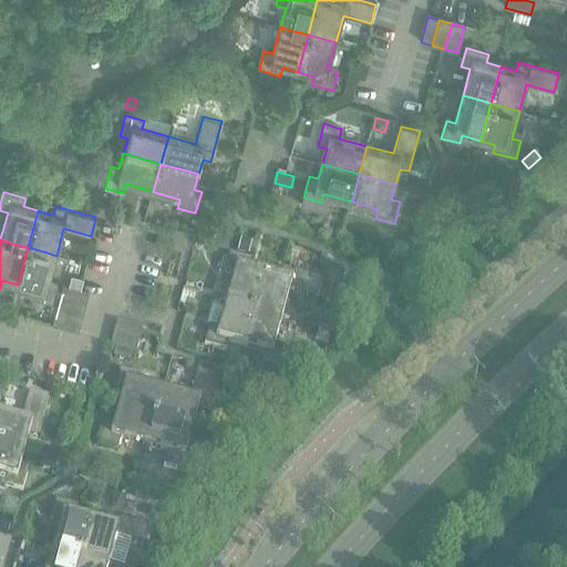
[(248,256),(251,244),(241,240),(238,254),(248,256)]
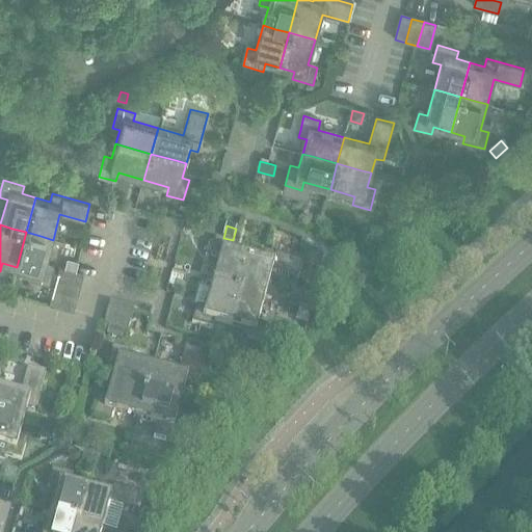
[(53,240),(41,236),(26,232),(17,267),(31,271),(29,280),(50,285),(54,267),(46,265),(53,240)]
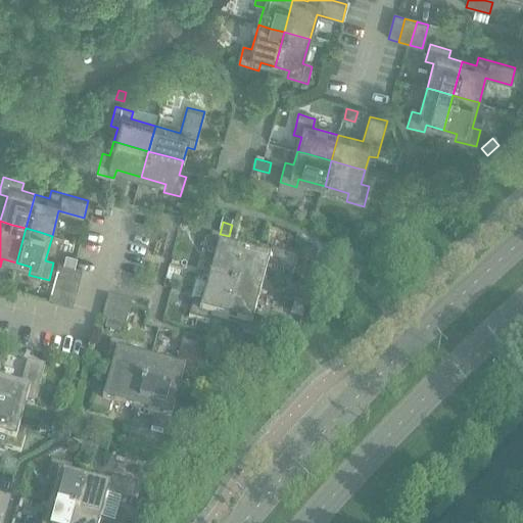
[(230,248),(232,241),(212,235),(207,252),(216,254),(209,280),(221,283),(235,287),(244,251),(230,248)]
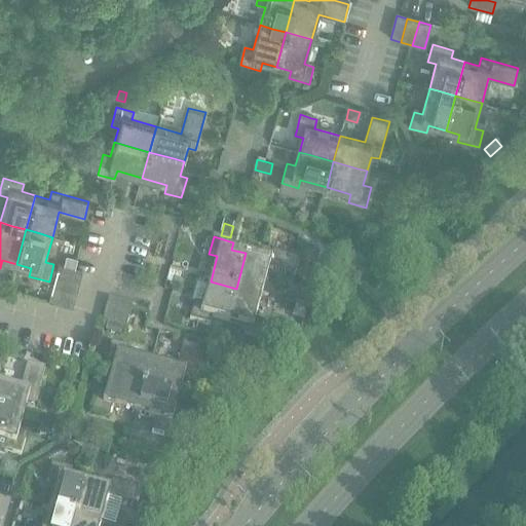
[(295,277),(299,261),(262,250),(260,257),(246,253),(236,289),(250,292),(262,296),(269,270),(295,277)]
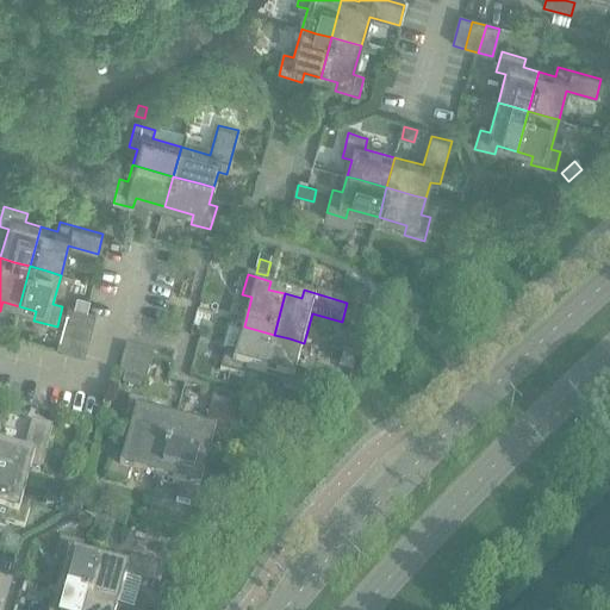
[(80,300),(78,310),(89,313),(92,304),(80,300)]
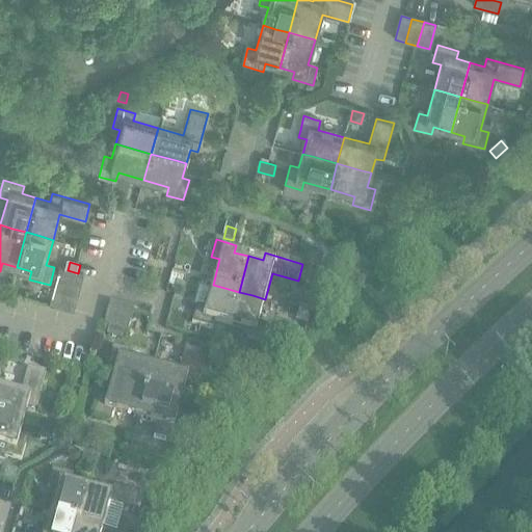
[(80,288),(83,275),(60,269),(56,281),(80,288)]
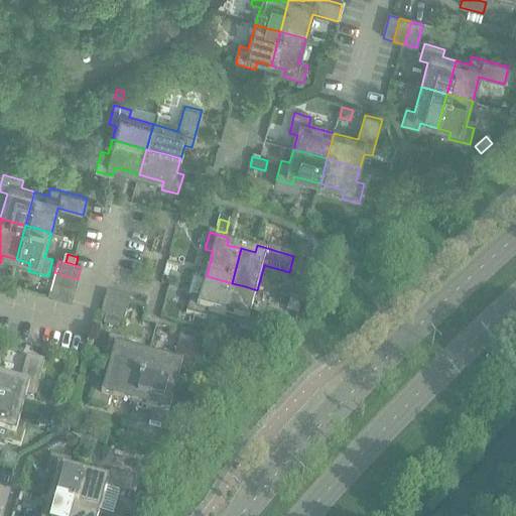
[(75,290),(78,279),(54,272),(51,283),(75,290)]
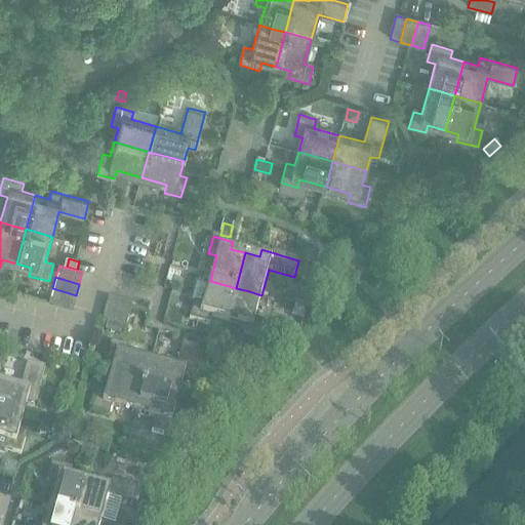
[(236,288),(221,284),(210,281),(203,306),(195,304),(190,320),(210,326),(212,318),(227,322),(236,288)]
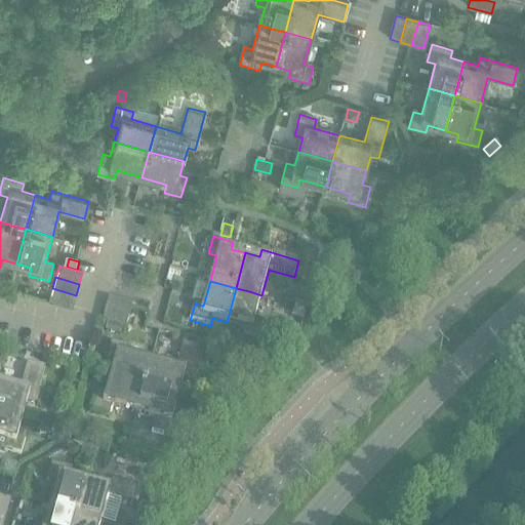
[(73,307),(76,295),(52,288),(49,300),(73,307)]
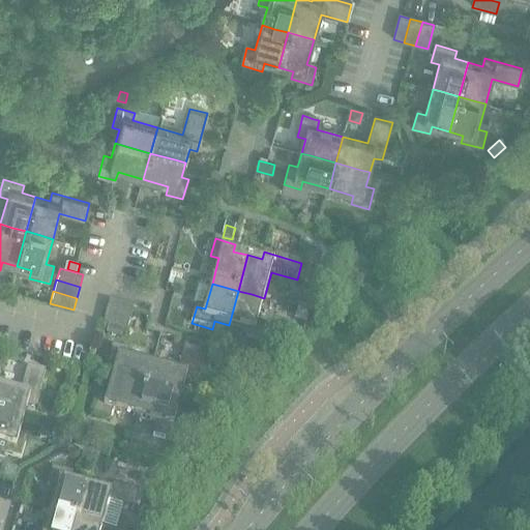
[(264,298),(252,294),(238,291),(229,325),(242,329),(240,337),(261,343),(266,326),(258,323),(264,298)]
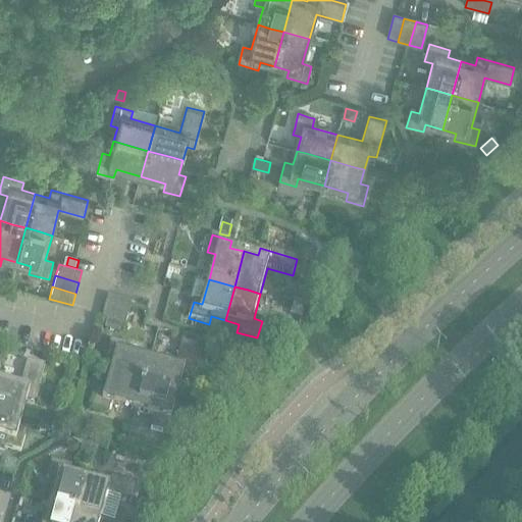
[(132,304),(113,299),(108,297),(105,309),(128,315),(129,309),(132,304)]
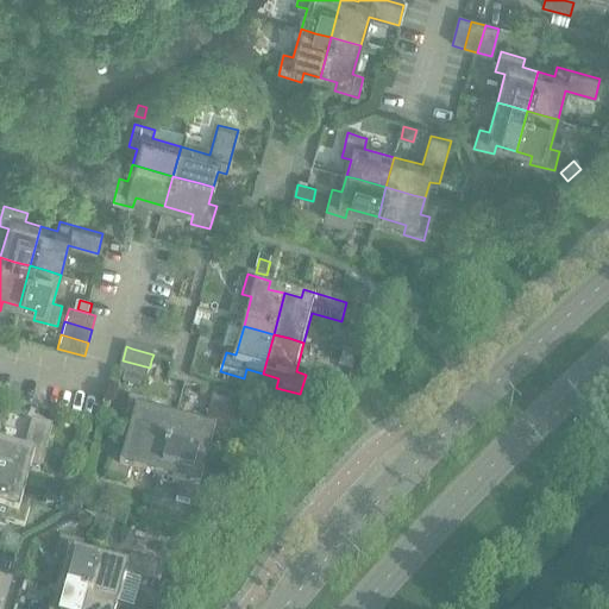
[(146,381),(150,368),(123,360),(119,374),(124,375),(139,380),(140,380),(146,381)]
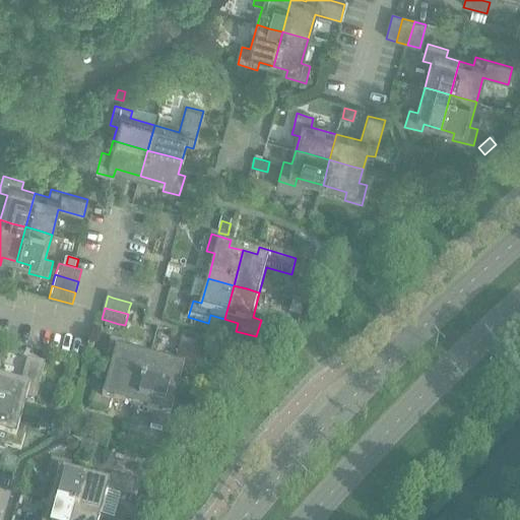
[(106,320),(104,328),(118,332),(120,324),(119,324),(106,320)]
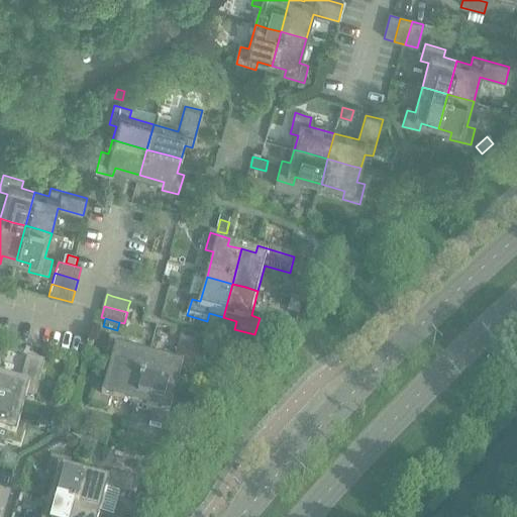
[(124,350),(126,342),(110,337),(104,357),(111,359),(107,375),(117,377),(141,384),(148,357),(124,350)]
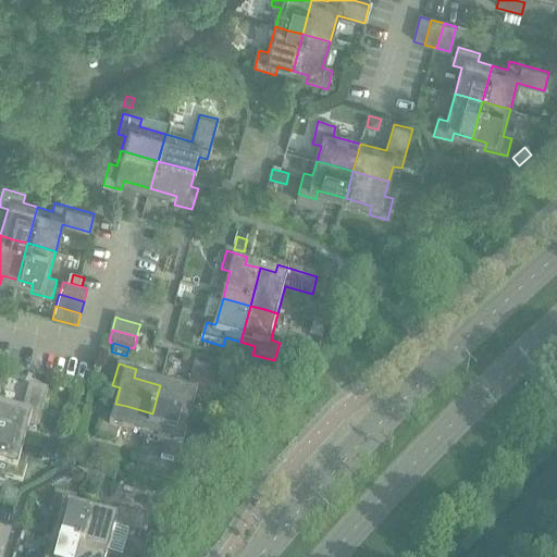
[(201,410),(212,371),(195,366),(187,393),(160,385),(152,413),(180,421),(188,423),(193,407),(201,410)]
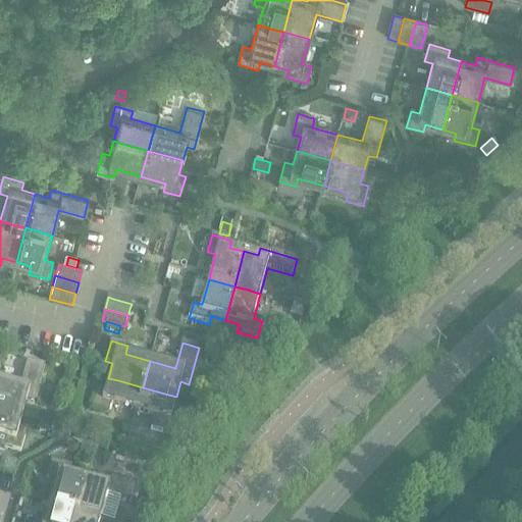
[(248,344),(245,356),(260,361),(264,349),(248,344)]
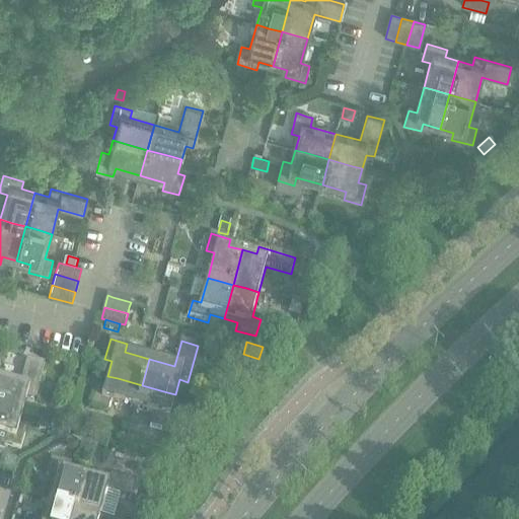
[(33,401),(44,365),(27,361),(20,385),(0,380),(0,408),(13,412),(22,414),(26,399),(33,401)]
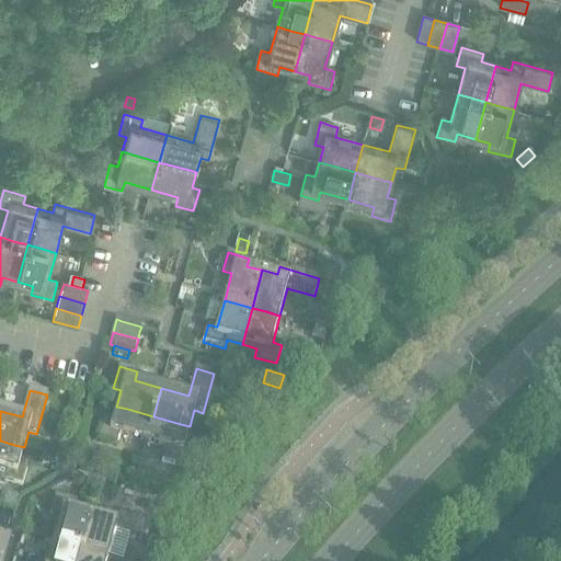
[(153,416),(127,409),(116,407),(113,420),(105,418),(99,441),(117,445),(119,437),(146,444),(153,416)]
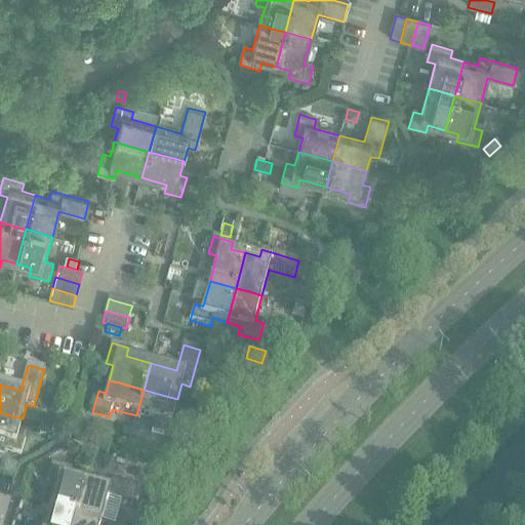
[(177,399),(169,397),(144,390),(136,415),(162,422),(160,431),(176,435),(183,414),(173,411),(177,399)]
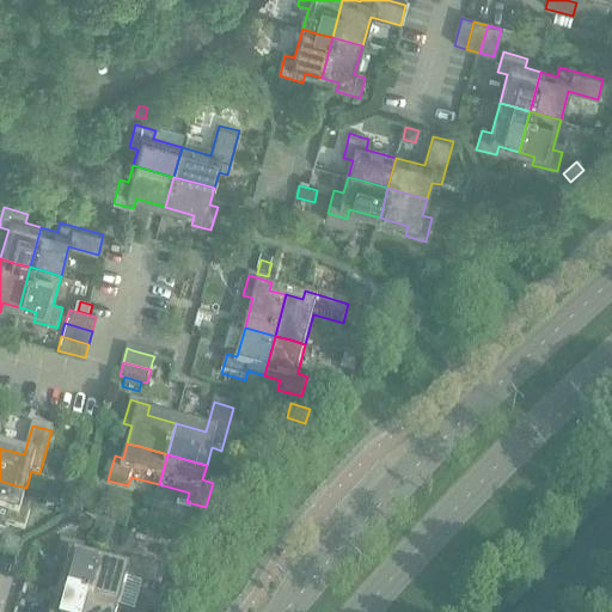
[(26,488),(16,485),(0,481),(0,513),(7,515),(5,525),(24,531),(31,507),(22,505),(26,488)]
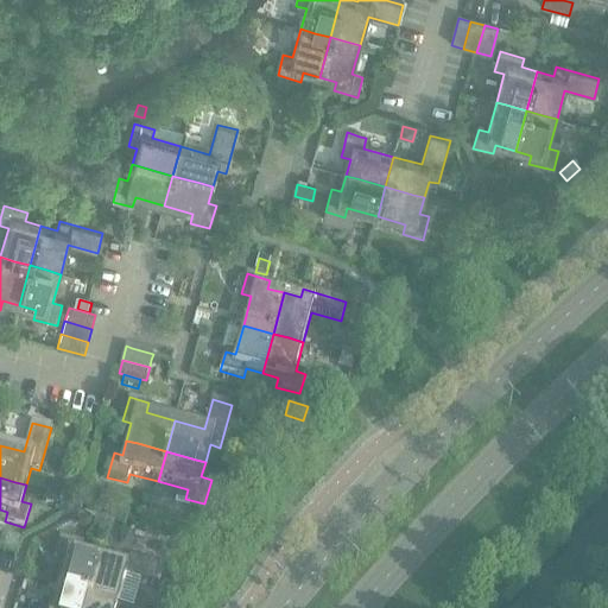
[(227,505),(238,507),(240,508),(241,502),(246,487),(233,483),(227,505)]
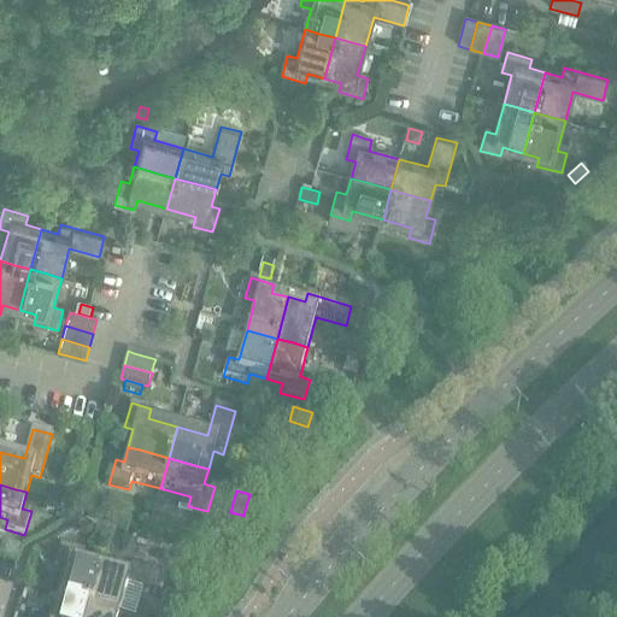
[(46,511),(58,515),(62,503),(50,500),(46,511)]
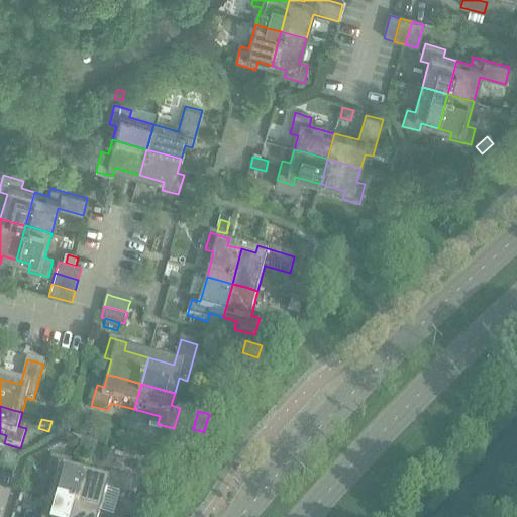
[(69,471),(71,462),(52,457),(46,474),(56,477),(48,502),(60,505),(74,509),(83,475),(69,471)]
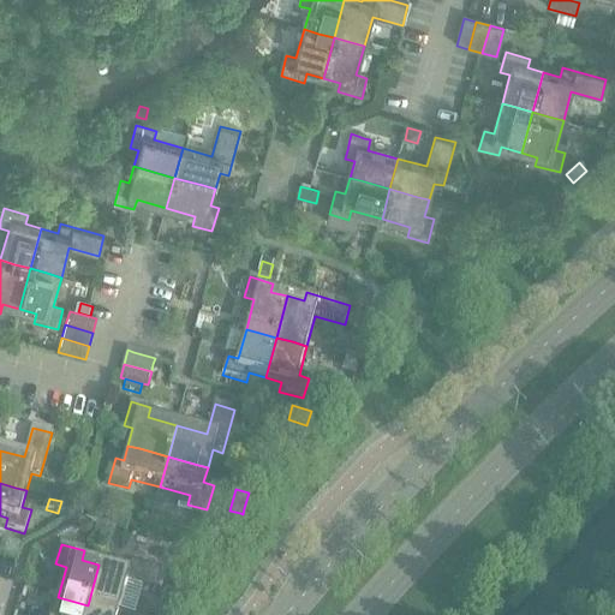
[(156,592),(161,572),(118,560),(115,568),(99,565),(88,605),(103,609),(118,613),(126,584),(156,592)]
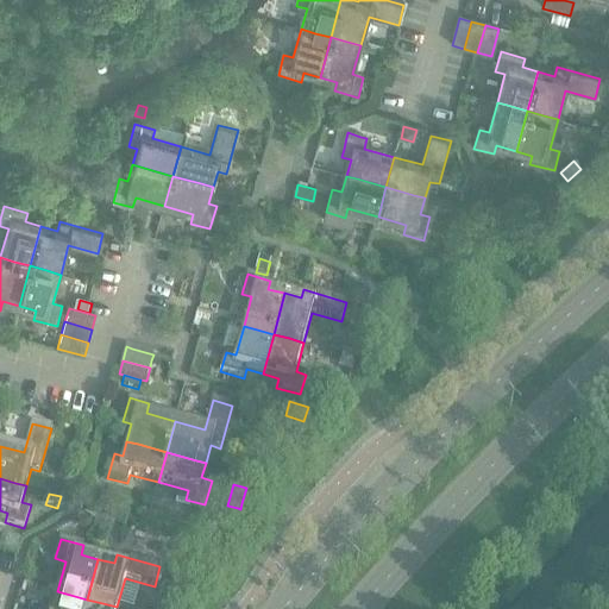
[(175,597),(177,591),(163,586),(161,594),(175,597)]
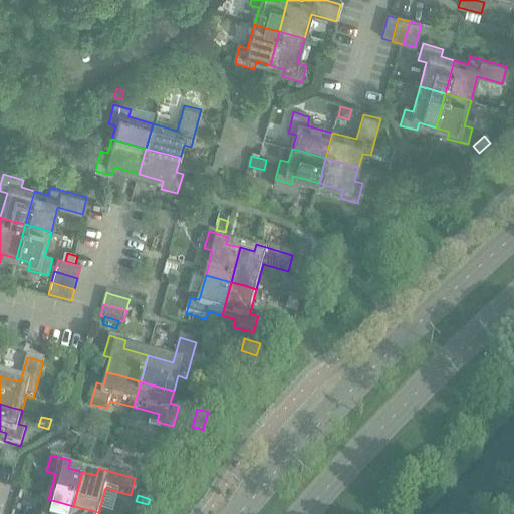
[(70,513),(73,506),(59,502),(48,499),(43,513),(70,513)]
